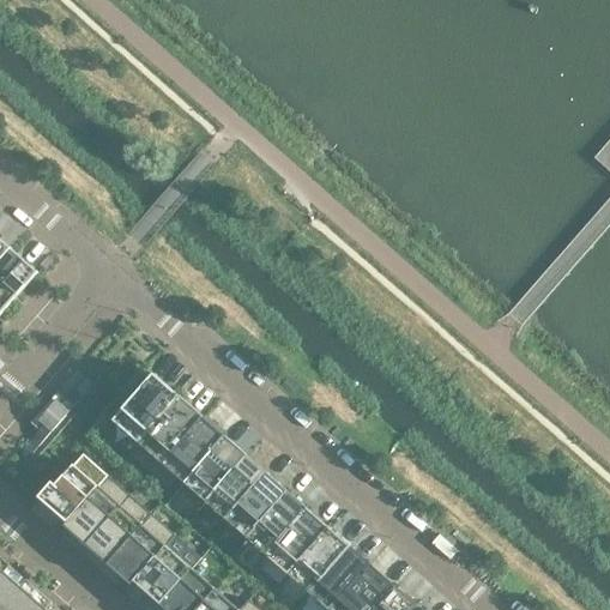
[(0,309),(35,270),(8,247),(0,257),(0,309)]
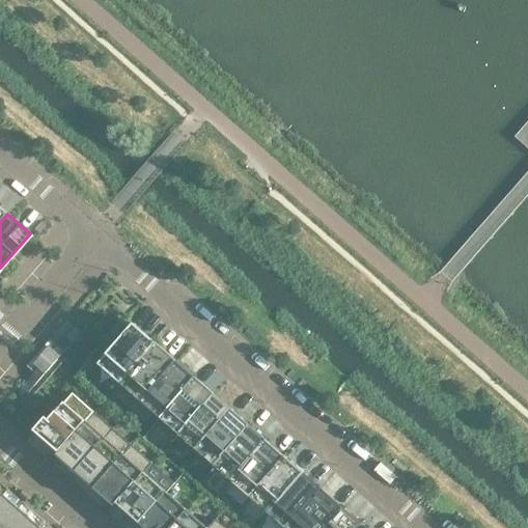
[(131,322),(95,362),(117,382),(118,381),(153,341),(131,322)]
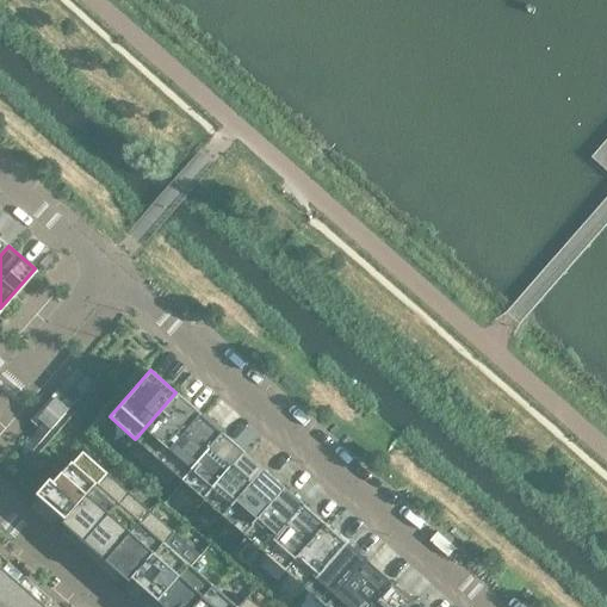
[(82,372),(59,400),(54,396),(36,416),(39,420),(16,448),(23,456),(91,379),(82,372)]
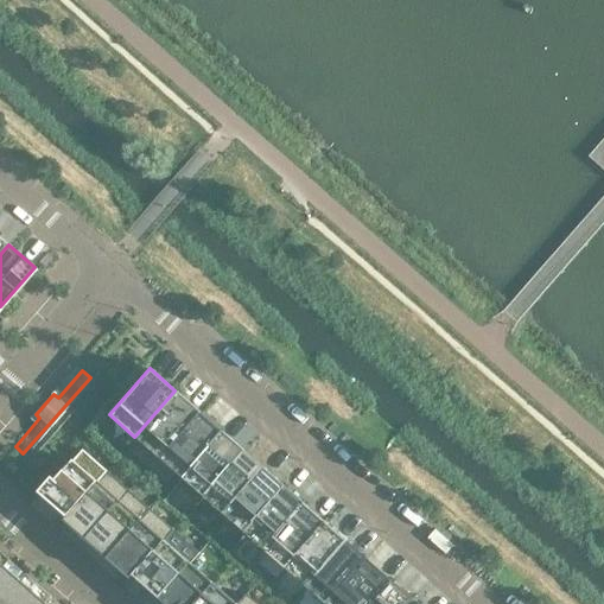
[(158,457),(198,411),(175,390),(135,436),(134,437),(158,457)]
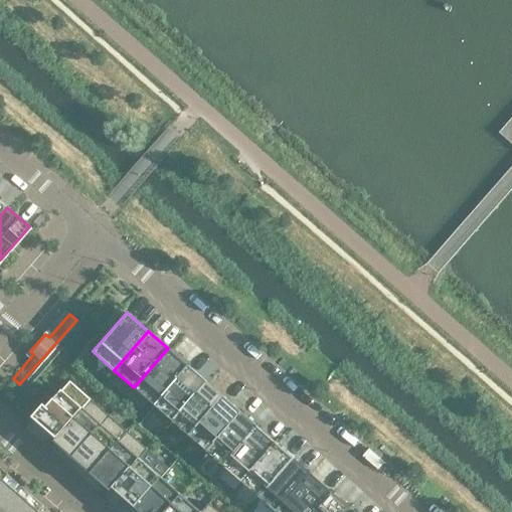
[(168,348),(134,387),(152,403),(186,364),(168,348)]
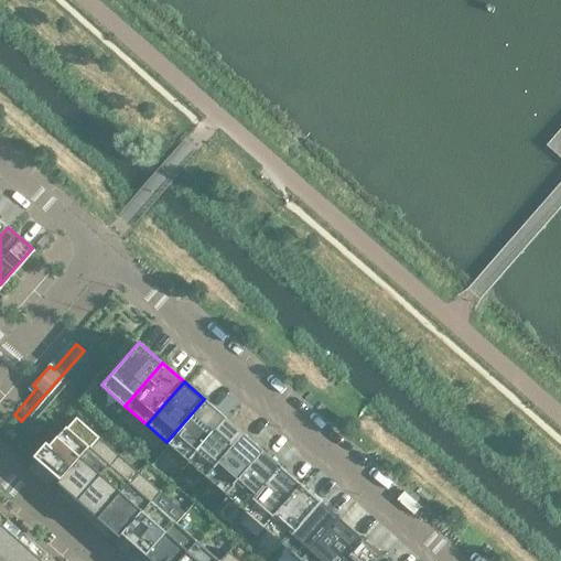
[(186,460),(224,417),(204,399),(166,442),(159,451),(179,467),(186,460)]
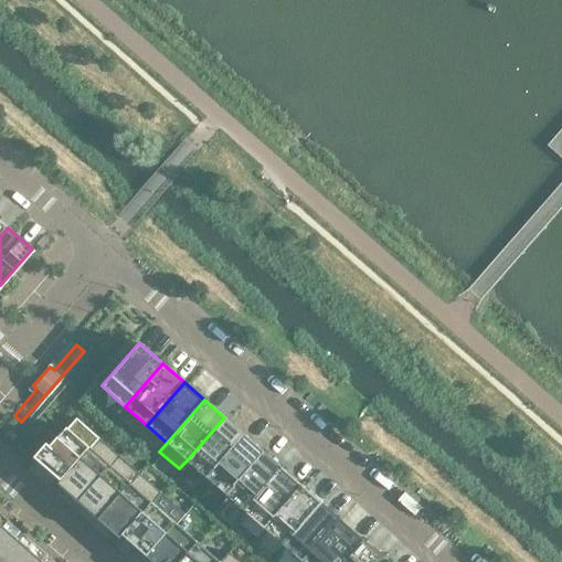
[(60,479),(97,436),(94,433),(74,416),(64,427),(59,434),(49,445),(45,442),(33,456),(54,475),(60,479)]
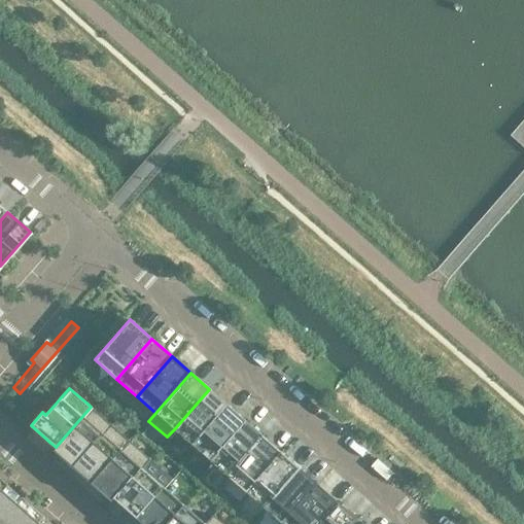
[(190,444),(225,404),(209,389),(174,429),(190,444)]
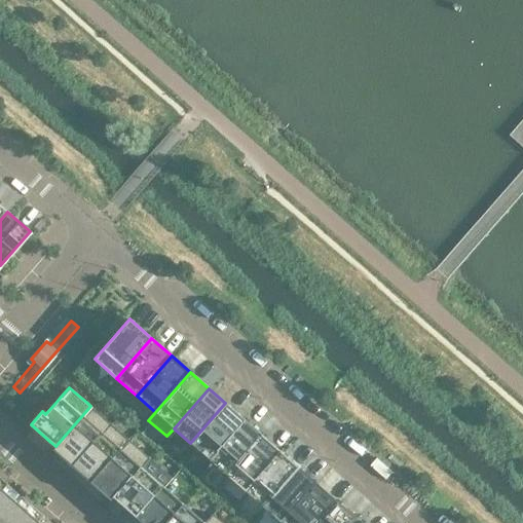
[(209,459),(245,419),(225,403),(190,443),(209,459)]
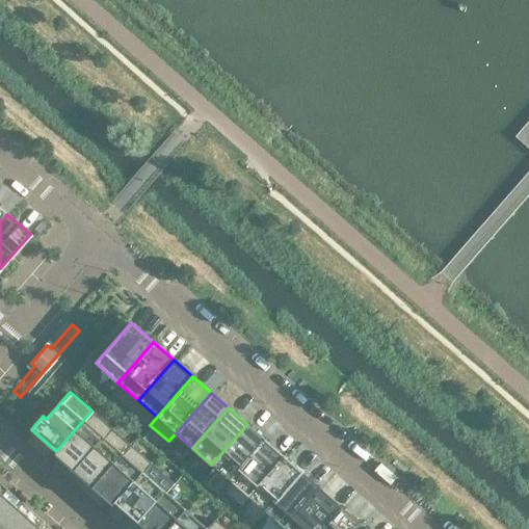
[(75,468),(110,427),(91,411),(56,451),(53,454),(72,471),(75,468)]
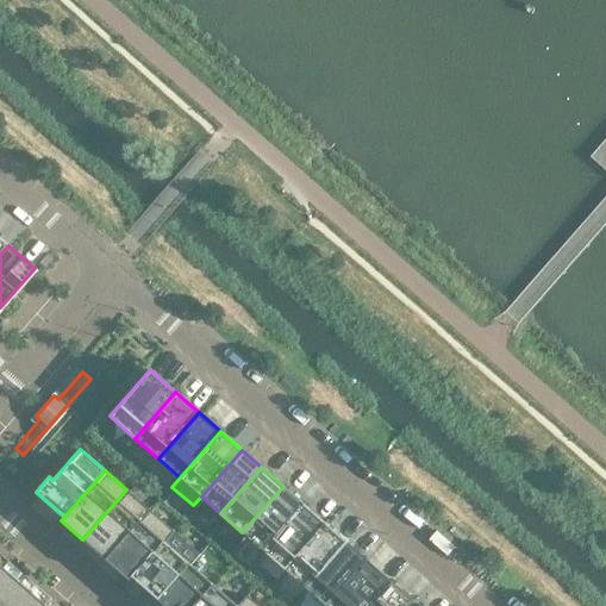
[(262,549),(299,506),(303,503),(283,486),(242,532),(262,549)]
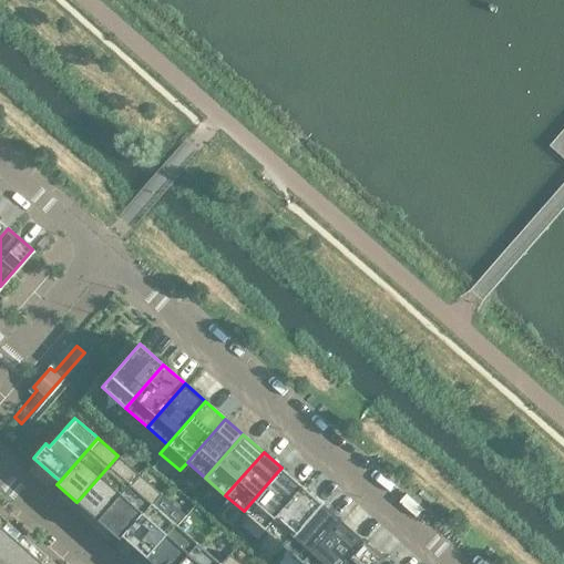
[(137,473),(118,455),(80,499),(77,502),(96,520),(100,516),(103,512),(137,473)]
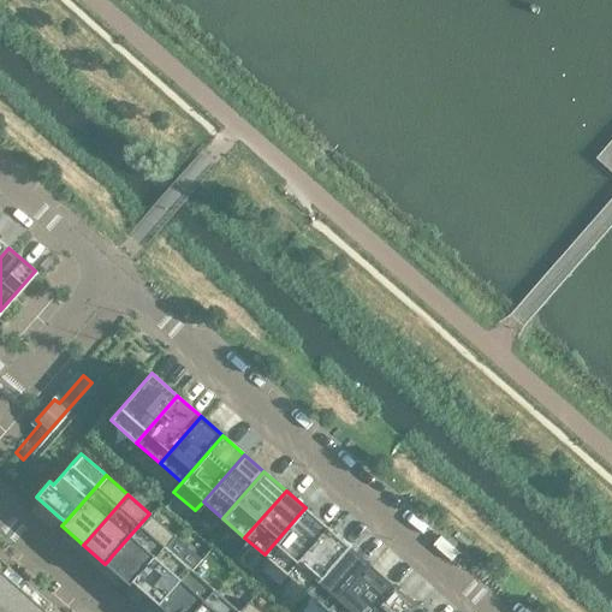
[(286,574),(326,527),(327,527),(306,507),(302,511),(265,554),(265,556),(268,558),(286,574)]
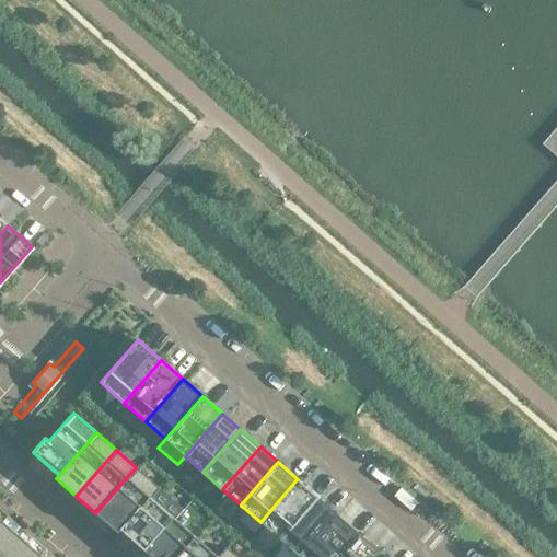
[(125,523),(158,486),(136,467),(102,506),(99,510),(95,513),(117,532),(119,529),(125,523)]
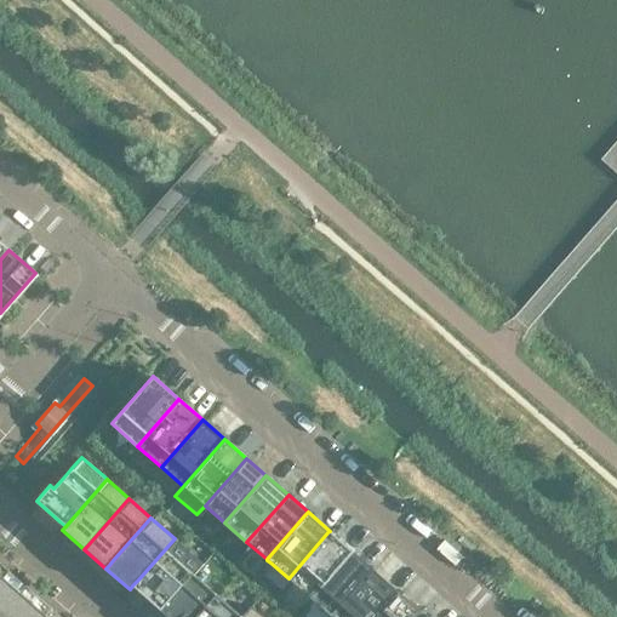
[(310,598),(352,550),(330,531),(329,531),(289,578),(310,598)]
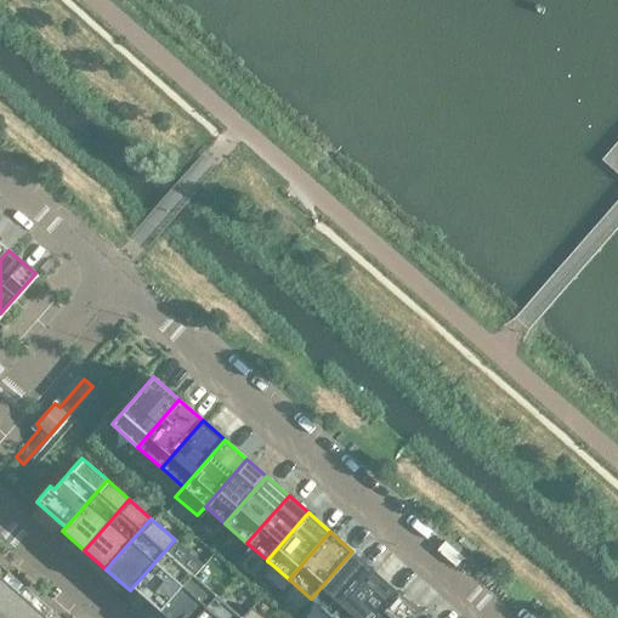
[(134,587),(135,588),(158,608),(159,610),(202,562),(175,539),(134,587)]
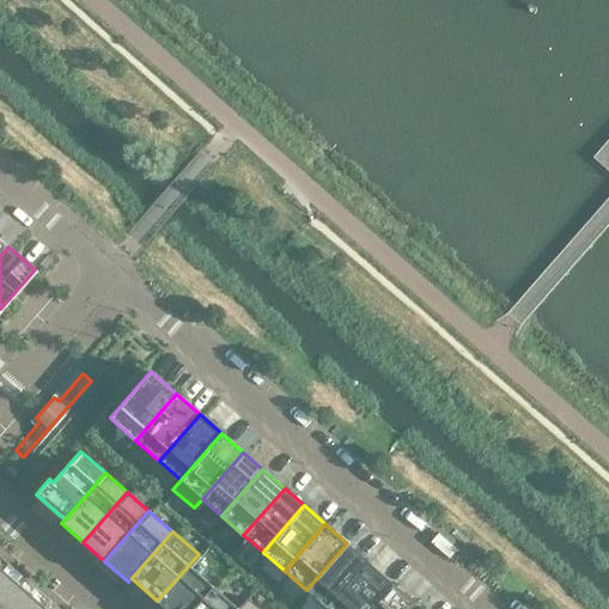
[(327,606),(364,562),(366,560),(347,543),(306,590),(326,607),(327,606)]
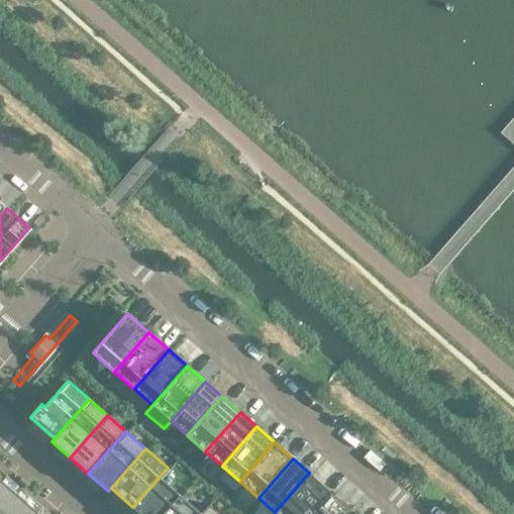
[(162,513),(187,486),(168,468),(132,507),(139,513),(162,513)]
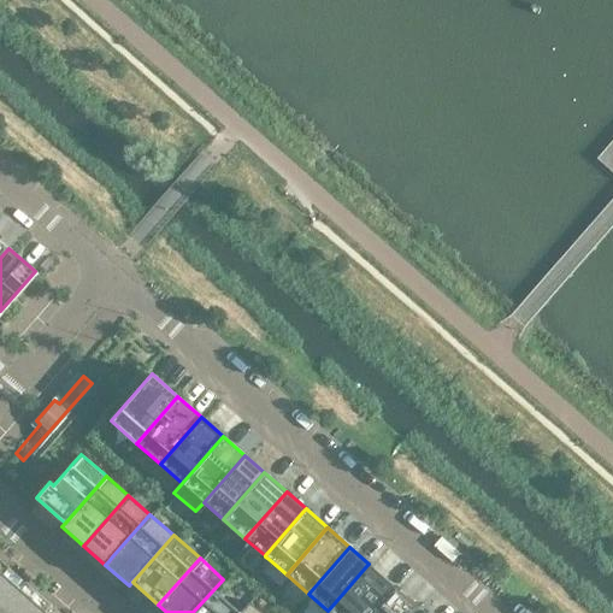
[(371,612),(393,589),(395,587),(369,564),(366,566),(329,609),(328,611),(329,612),(371,612)]
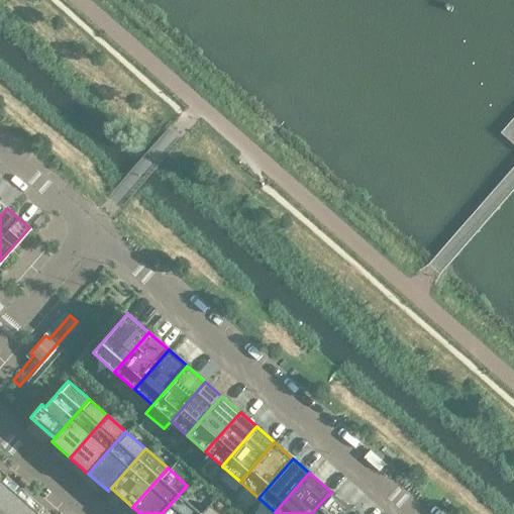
[(39,513),(0,479),(0,513),(39,513)]
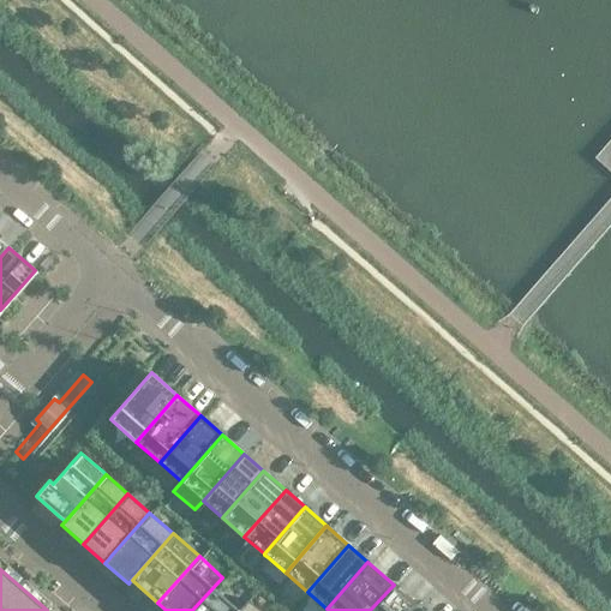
[(234,610),(246,598),(222,577),(192,610),(234,610)]
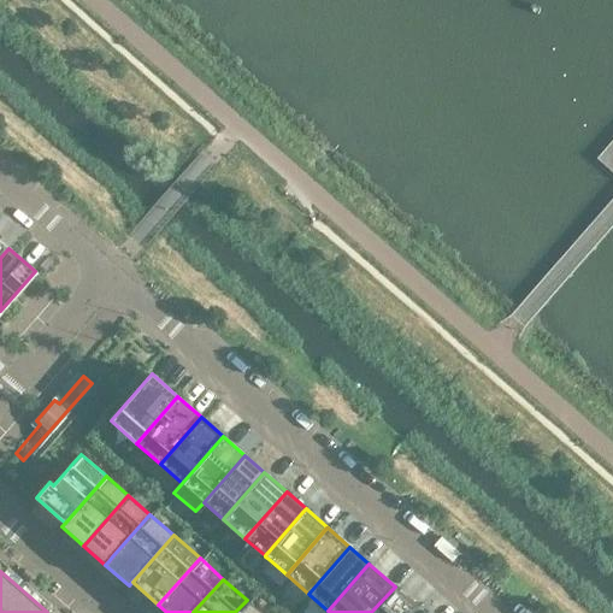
[(410,612),(417,606),(395,587),(393,589),(371,612),(410,612)]
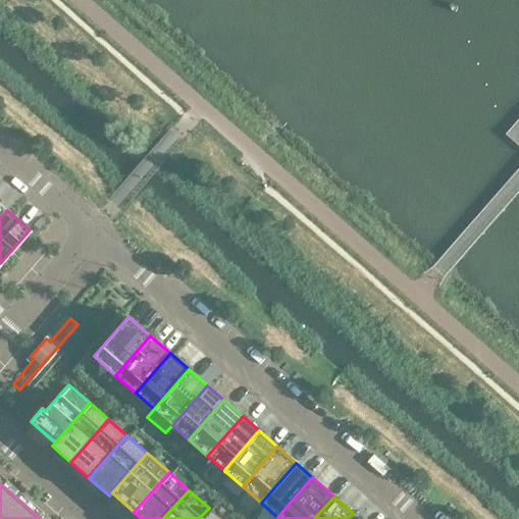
[(221,518),(209,508),(199,518),(221,518)]
